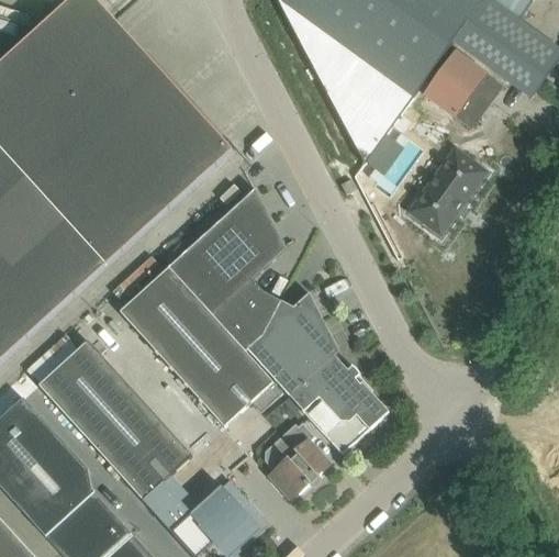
[(0,356),(231,148),(112,18),(97,0),(64,0),(0,58),(0,356)]
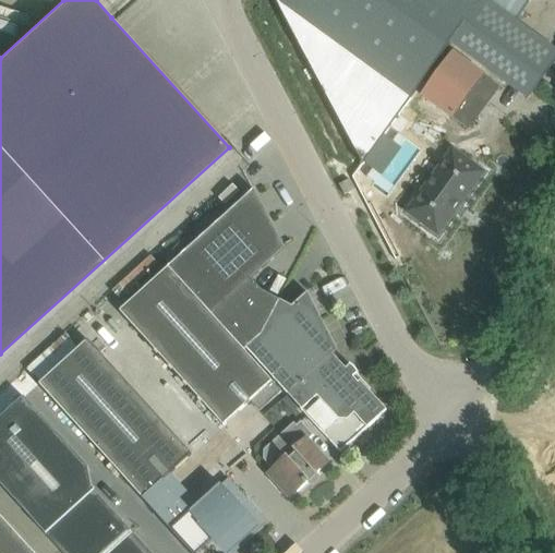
[(276,0),(360,159),(449,38),(531,98),(554,64),(554,45),(514,15),(496,2),(493,0),(276,0)]
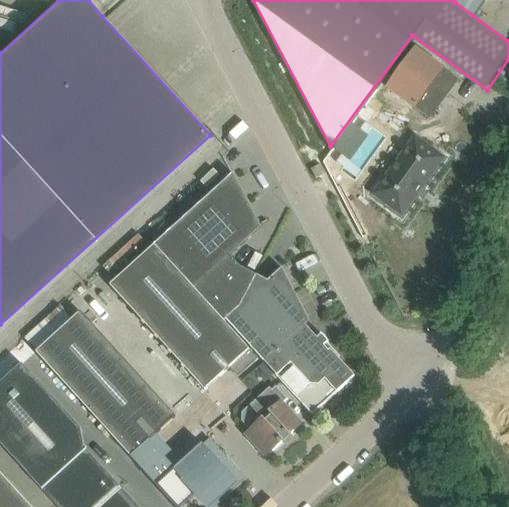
[(452,0),(455,2),(471,14),(481,0),(452,0)]
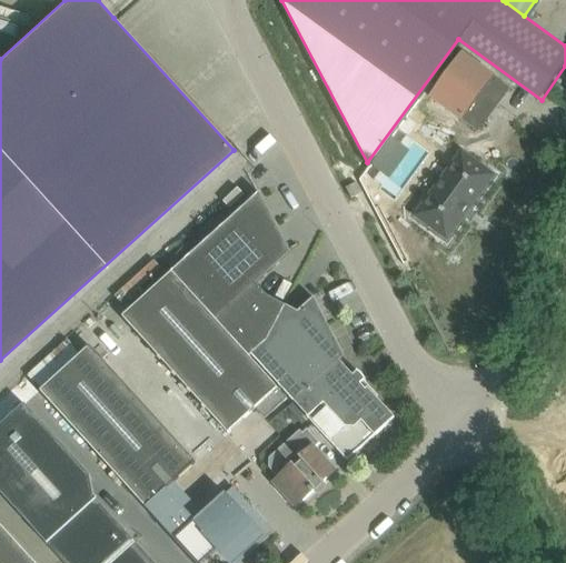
[(459,114),(479,87),(495,98),(506,83),(458,48),(427,91),(459,114)]
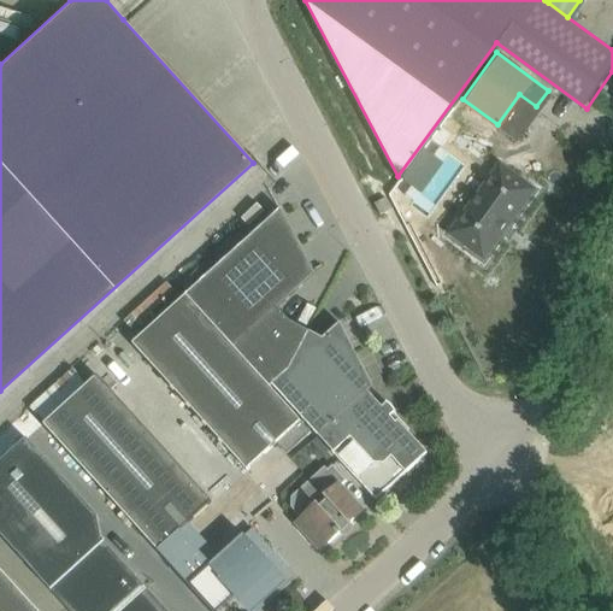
[(529,186),(496,162),(447,229),(481,253),(529,186)]
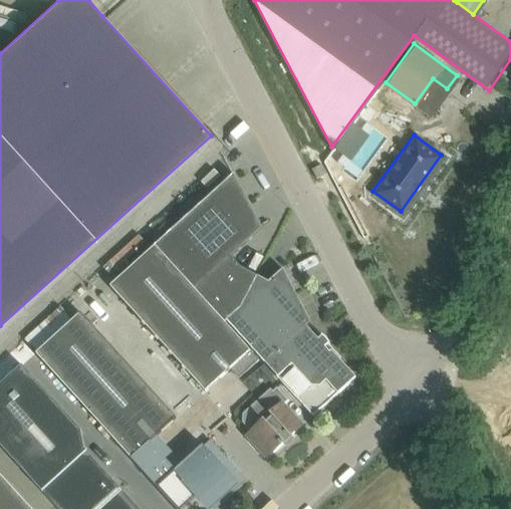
[(319,161),(309,166),(314,175),(323,171),(319,161)]
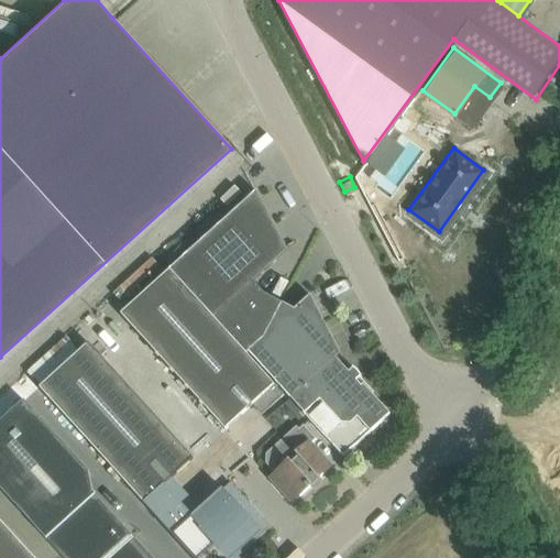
[(261,334),(280,299),(262,290),(251,277),(285,247),(254,187),(167,265),(243,350),(245,348),(261,334)]
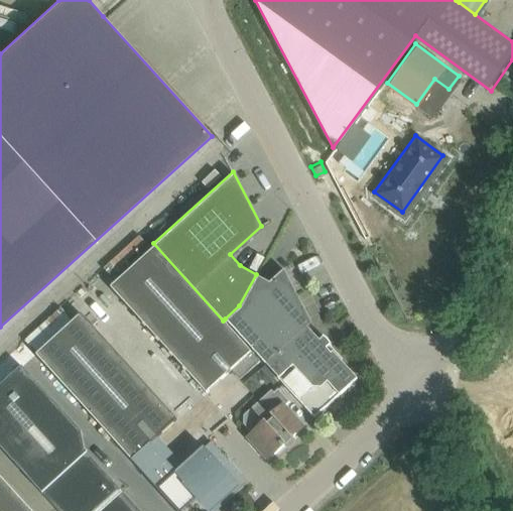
[(249,349),(223,321),(153,243),(108,284),(204,389),(249,349)]
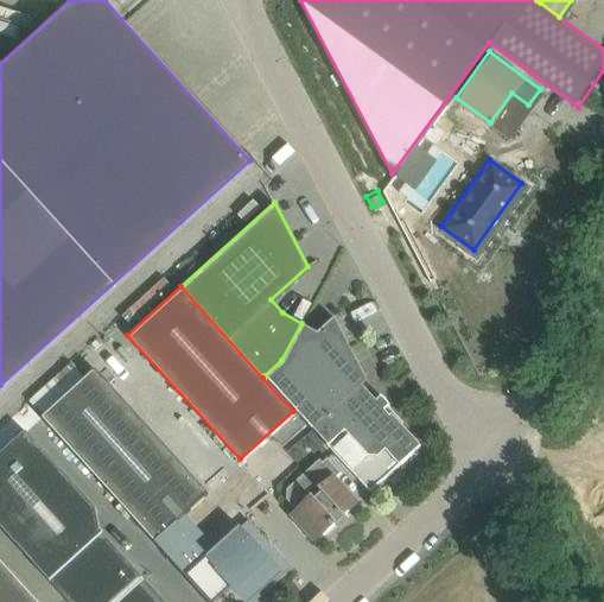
[(381,394),(377,392),(374,398),(360,382),(364,378),(332,315),(315,330),(302,323),(281,360),(265,375),(367,488),(418,442),(394,416),(385,416),(379,410),(387,403),(386,400),(386,399),(383,397),(381,394)]
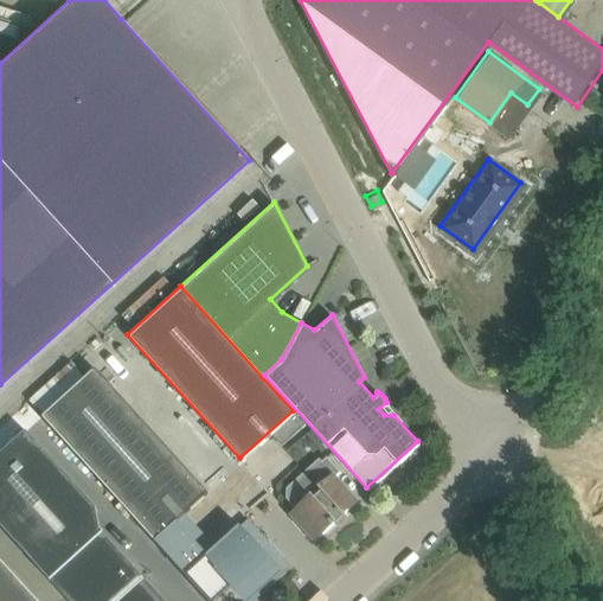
[(205,490),(190,472),(92,365),(40,414),(152,537),(205,490)]
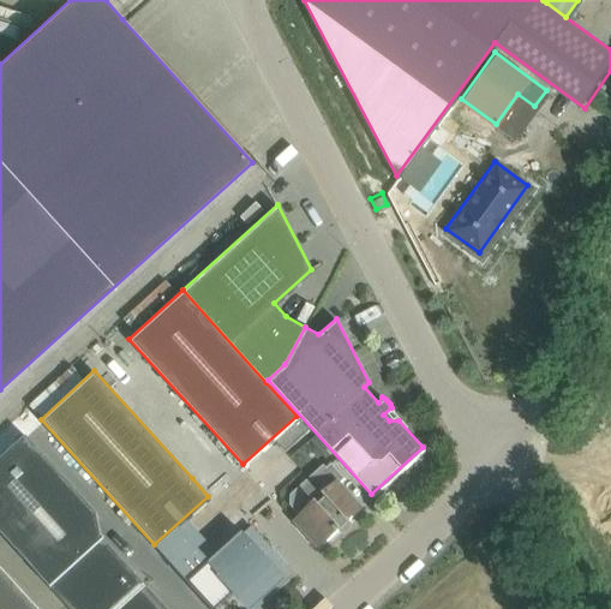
[(167,608),(157,598),(100,533),(94,509),(24,433),(0,453),(0,531),(46,581),(70,608),(167,608)]
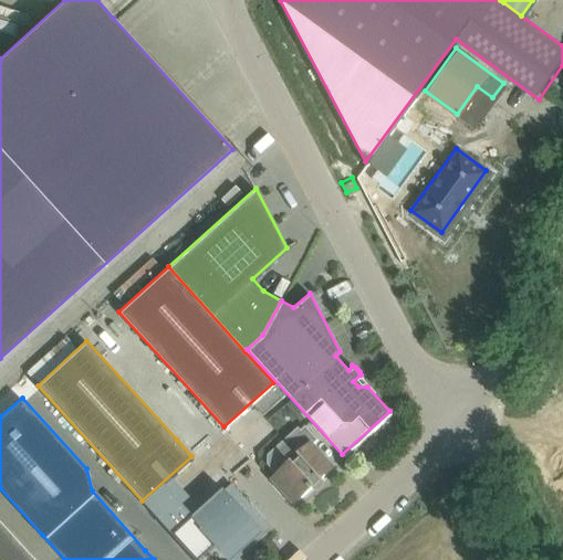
[(273,469),(268,475),(291,500),(331,465),(310,441),(315,436),(302,422),(299,425),(296,422),(266,450),(266,461),(273,469)]
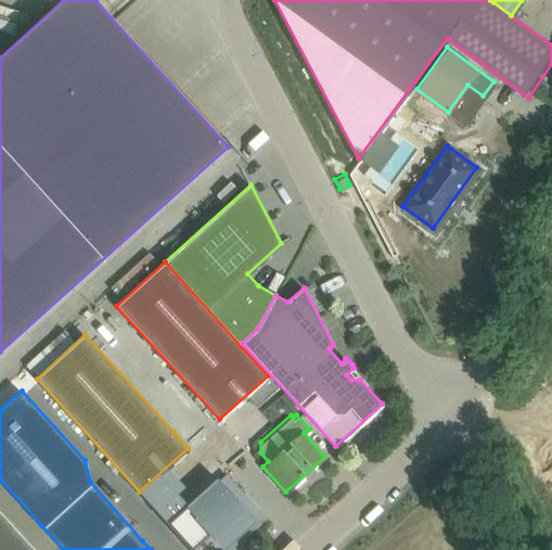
[(35,549),(0,511),(0,549),(35,549)]
